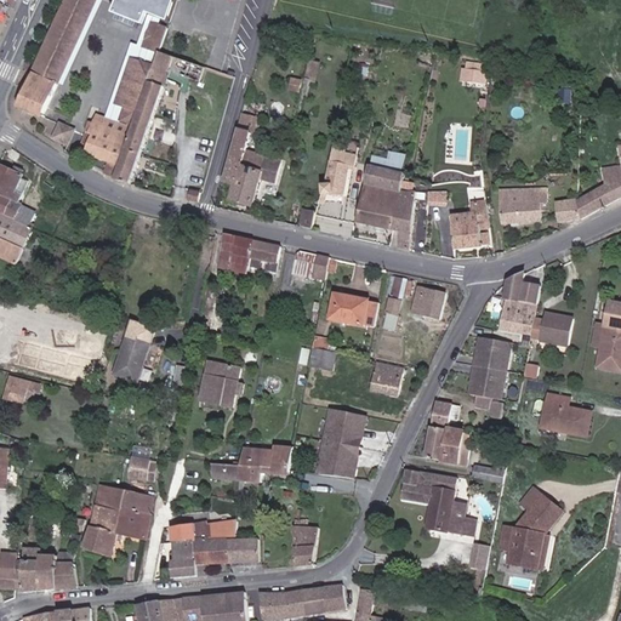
[(0,0),(0,27),(11,4),(3,0),(0,0)]
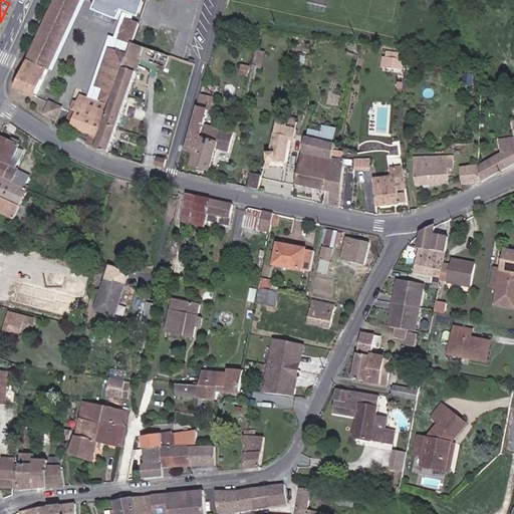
[(80,0),(51,0),(12,87),(33,96),(46,68),(50,69),(80,0)]
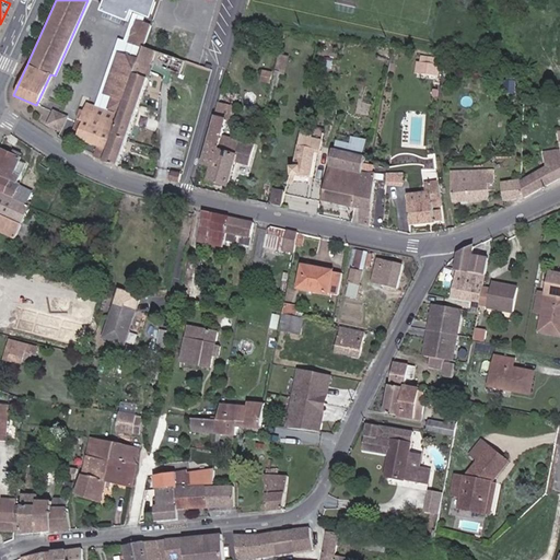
[(159,2),(160,2),(160,1),(156,0),(91,0),(151,23),(159,2)]
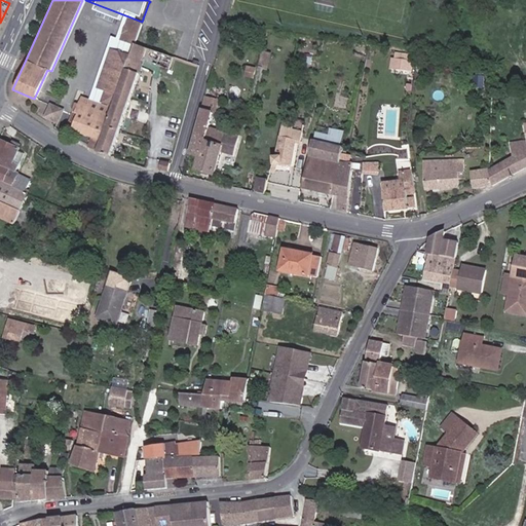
[(134,46),(135,46),(141,26),(127,21),(121,41),(134,46)]
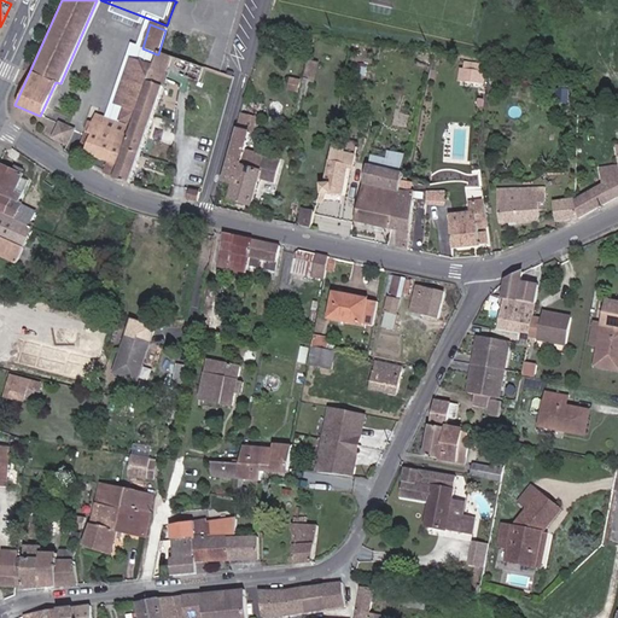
[(130,44),(104,118),(124,124),(124,123),(133,127),(147,83),(150,75),(157,54),(143,48),(130,44)]
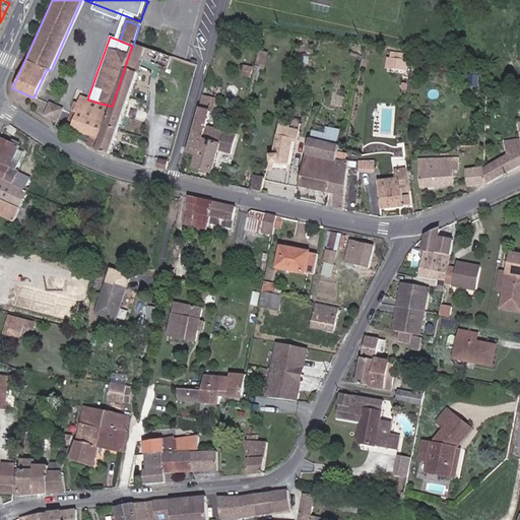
[(167,70),(171,58),(133,46),(132,46),(126,63),(139,68),(141,62),(167,70)]
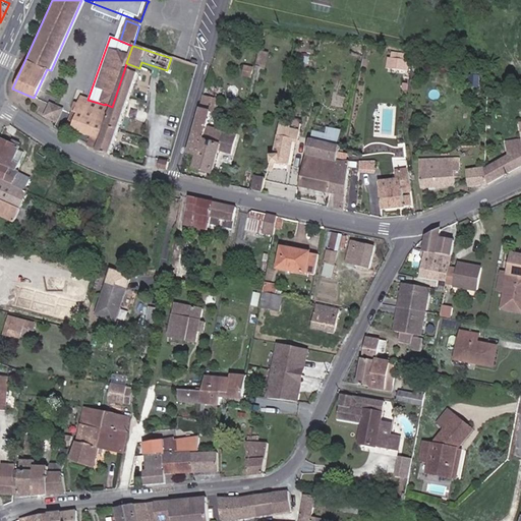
[(389,57),(388,67),(409,68),(410,59),(389,57)]
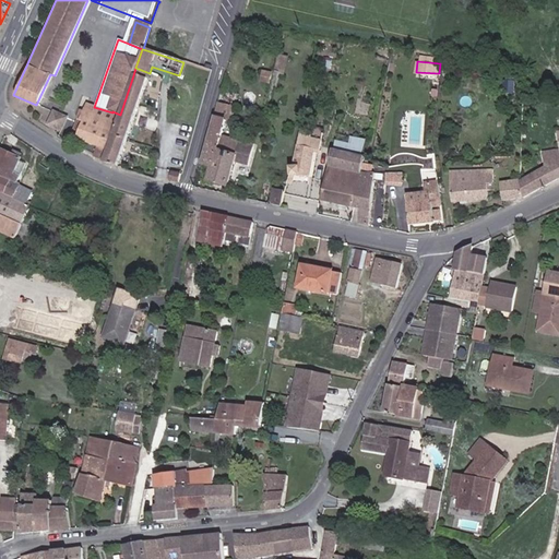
[(147,81),(150,73),(135,68),(133,75),(147,81)]
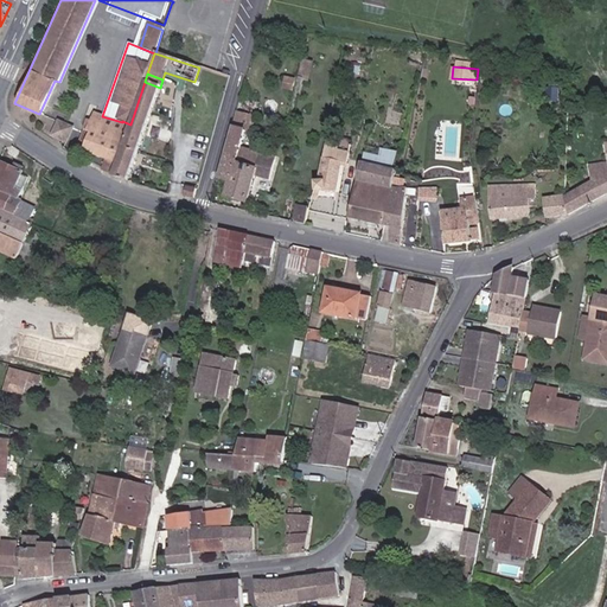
[(113,178),(128,183),(160,88),(145,82),(131,125),(113,178)]
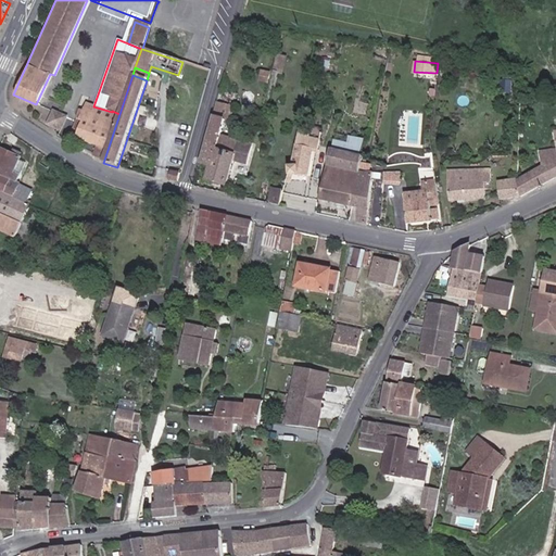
[(108,122),(112,112),(93,106),(86,103),(83,113),(108,122)]
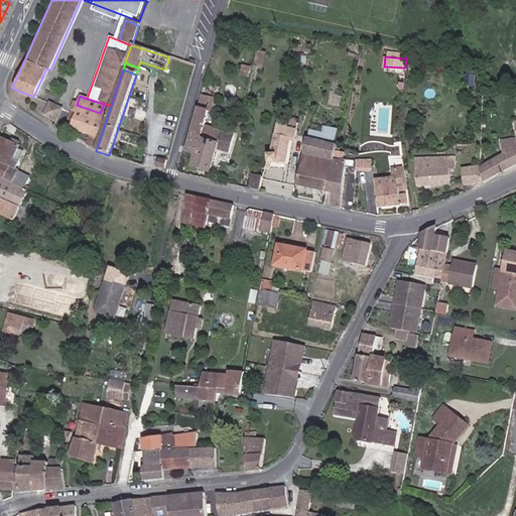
[(199,96),(183,151),(196,154),(192,167),(208,172),(216,149),(227,152),(232,136),(203,128),(210,103),(211,99),(199,96)]
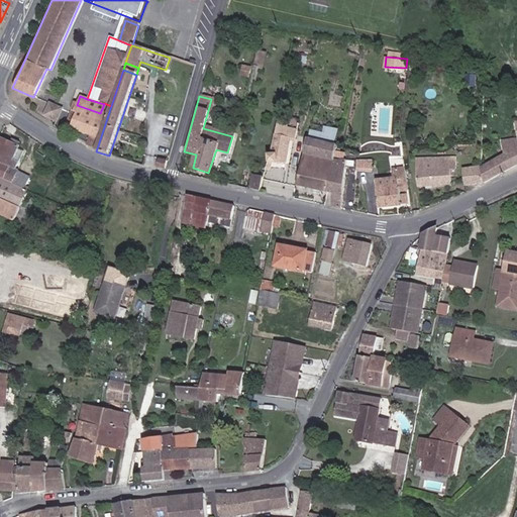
[(90,136),(87,146),(96,151),(111,106),(104,103),(104,104),(100,113),(77,105),(75,113),(72,112),(66,127),(90,136)]
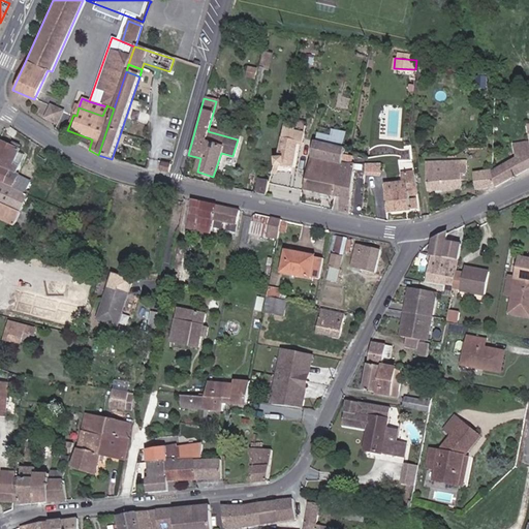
[(57,126),(62,115),(50,109),(44,120),(57,126)]
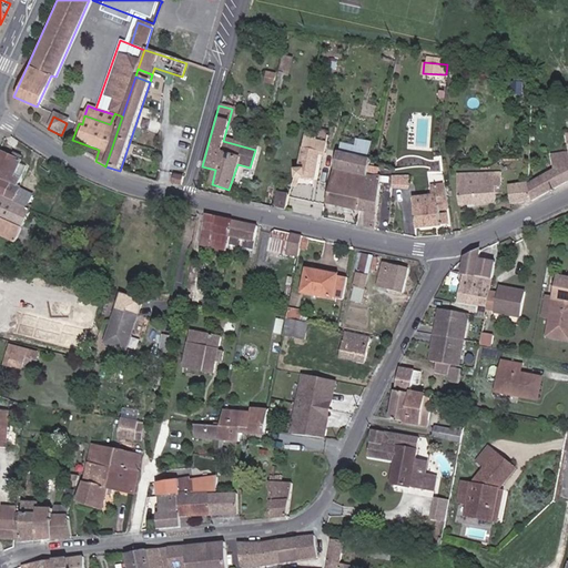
[(374,155),(376,141),(346,134),(343,149),(374,155)]
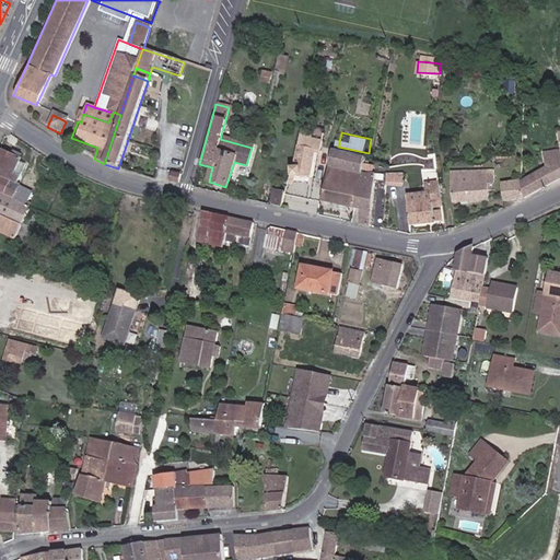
[(0,195),(27,208),(30,203),(27,202),(31,191),(15,185),(21,173),(15,170),(20,160),(19,159),(20,155),(12,152),(10,155),(0,150),(0,195)]
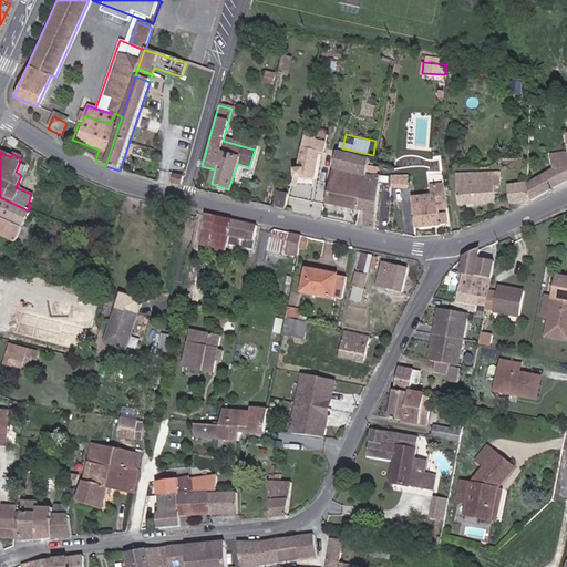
[(546,176),(547,192),(566,179),(566,155),(558,161),(560,165),(556,167),(557,169),(546,176)]
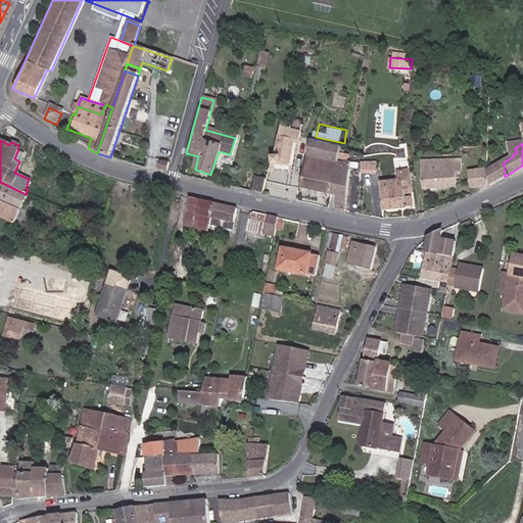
[(266,181),(265,183),(269,184),(270,177),(285,179),(289,156),(294,157),(296,149),(273,145),(266,181)]
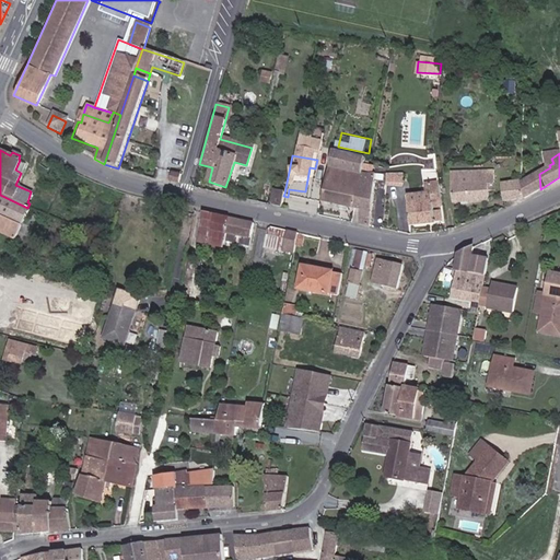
[(328,168),(356,174),(358,161),(330,156),(328,168)]
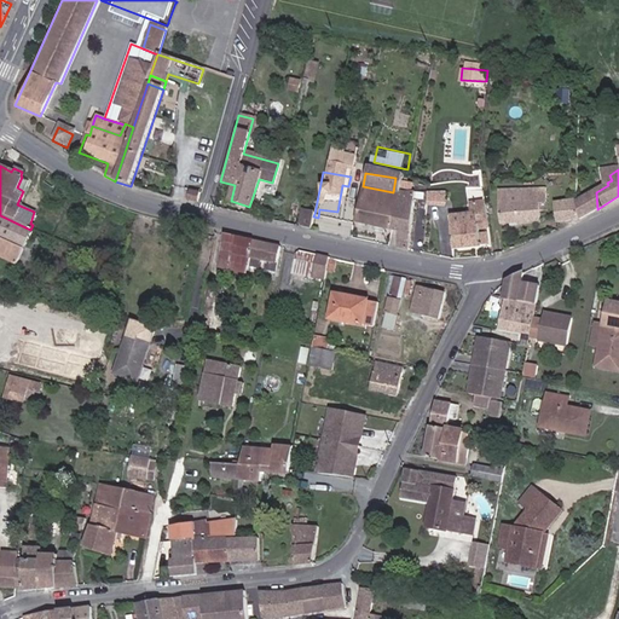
[(17,187),(23,191),(28,180),(22,177),(17,187)]
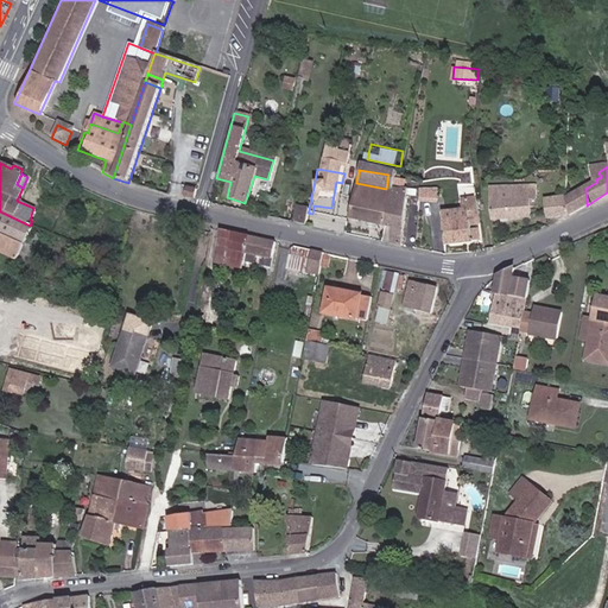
[(384,225),(390,190),(386,189),(356,183),(349,217),(384,225)]
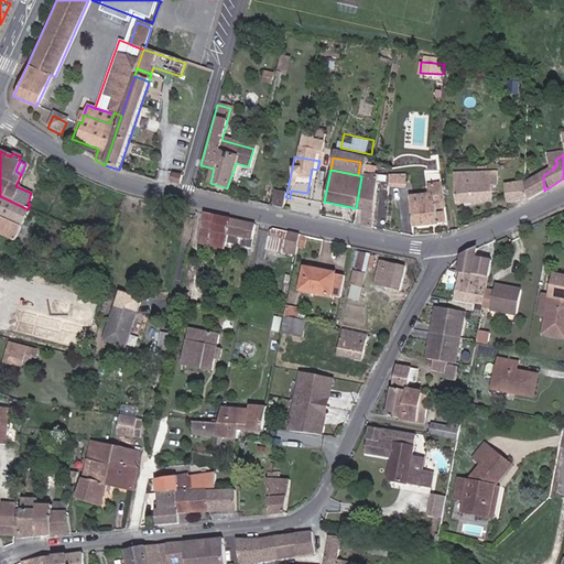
[(498,170),(452,174),(455,205),(491,201),(490,193),(498,192),(497,176),(499,176),(498,170)]
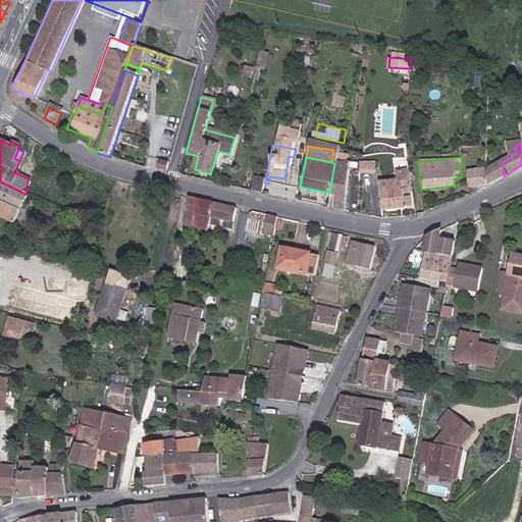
[(364,172),(379,172),(379,160),(364,160),(364,172)]
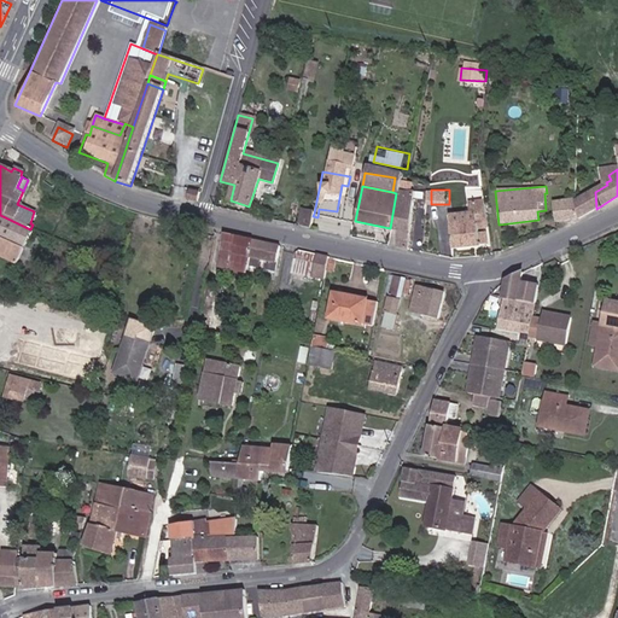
[(573,204),(577,221),(596,209),(595,192),(573,204)]
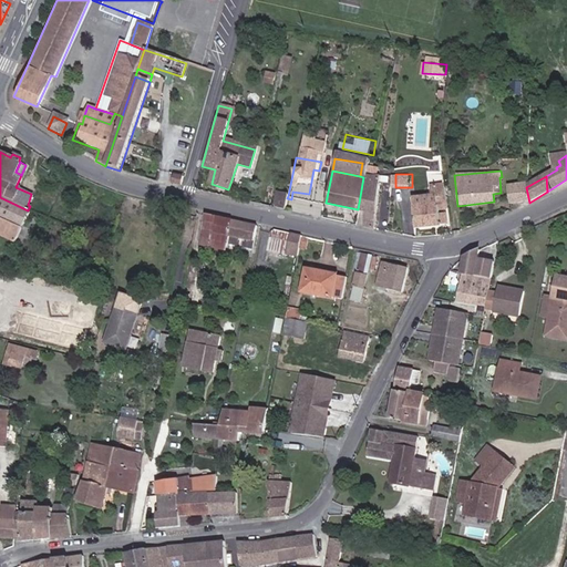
[(363,227),(374,230),(378,178),(363,177),(358,209),(364,210),(363,227)]
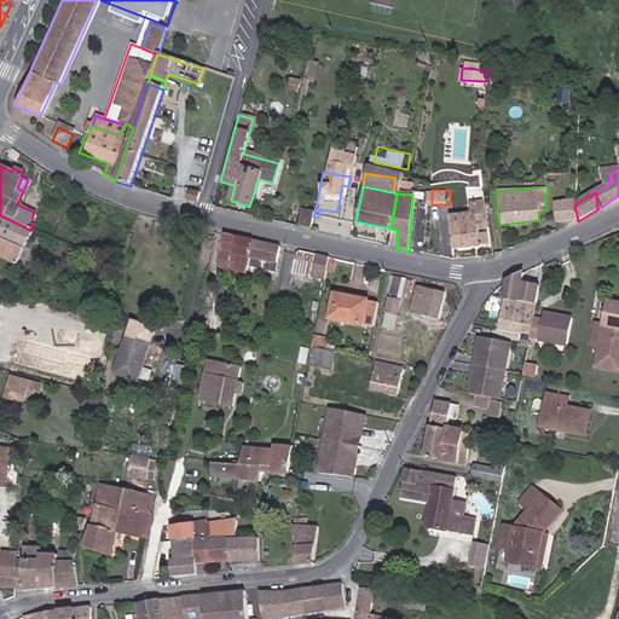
[(113,215),(115,207),(103,202),(100,210),(113,215)]
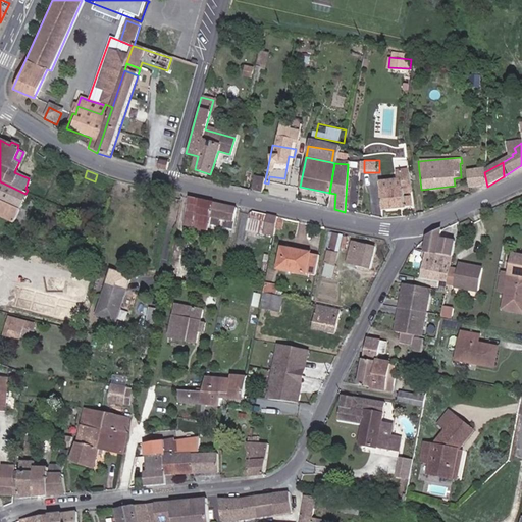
[(403,194),(412,193),(410,170),(398,172),(398,181),(379,184),(382,210),(410,207),(409,197),(404,197),(403,194)]
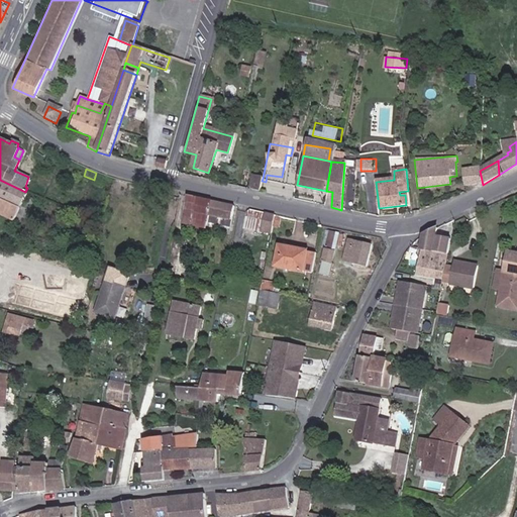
[(471,185),(483,185),(480,171),(468,173),(471,185)]
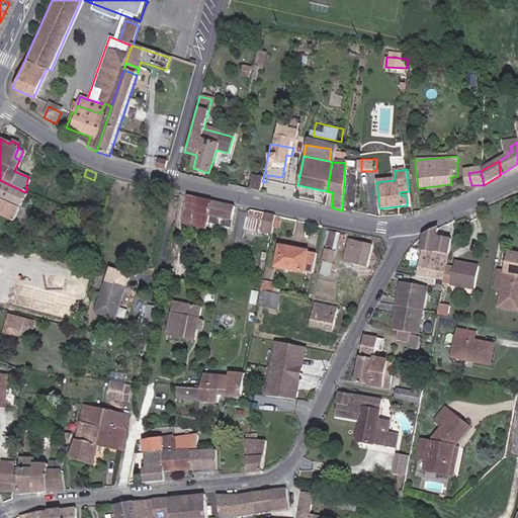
[(250,190),(260,192),(262,181),(263,179),(253,177),(250,190)]
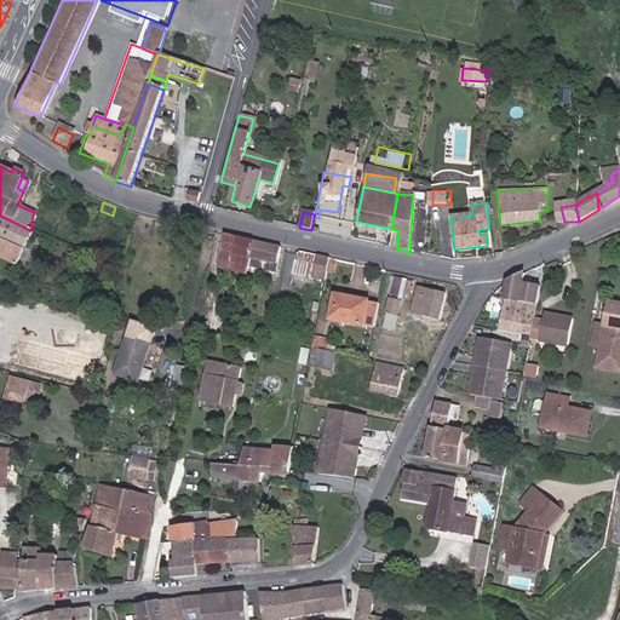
[(0,258),(16,267),(33,230),(30,230),(0,216),(0,253),(1,254),(0,258)]
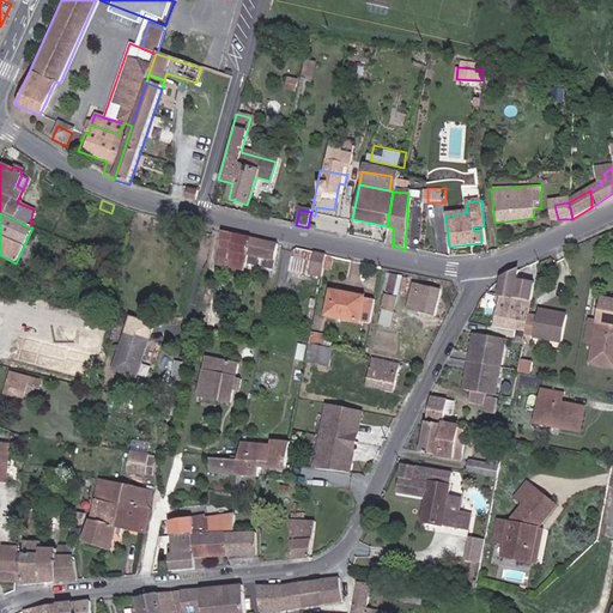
[(273,261),(277,246),(220,232),(214,259),(243,265),(244,261),(246,255),(273,261)]
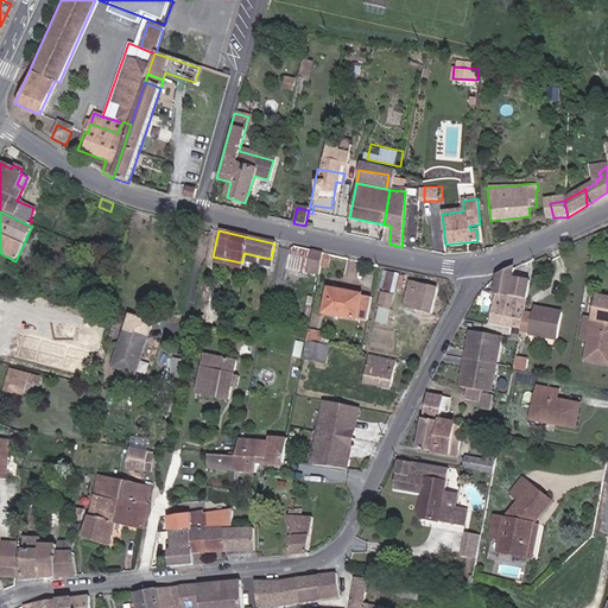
[(317,278),(323,254),(291,247),(285,271),(317,278)]
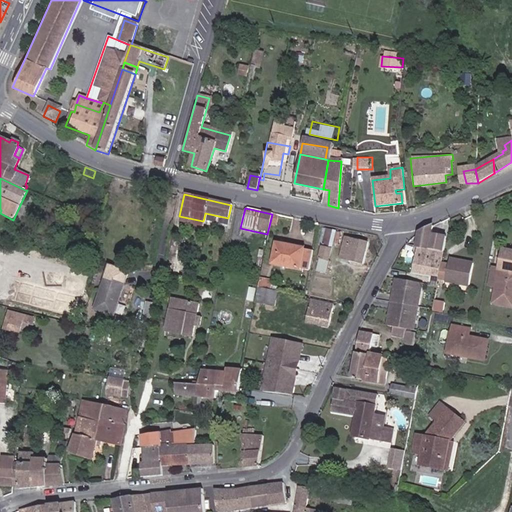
[(227,223),(228,218),(205,213),(204,218),(227,223)]
